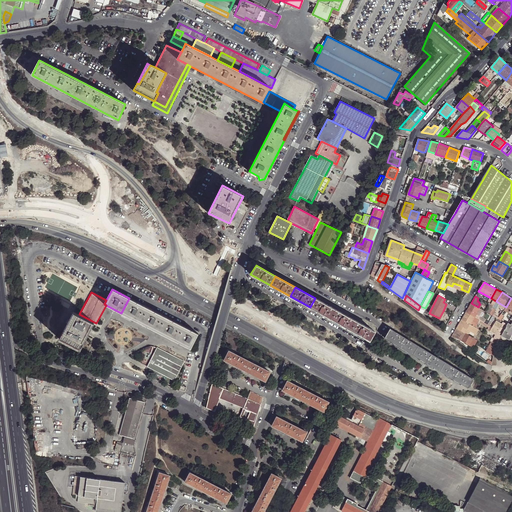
[(139,322),(146,307),(129,298),(121,313),(139,322)]
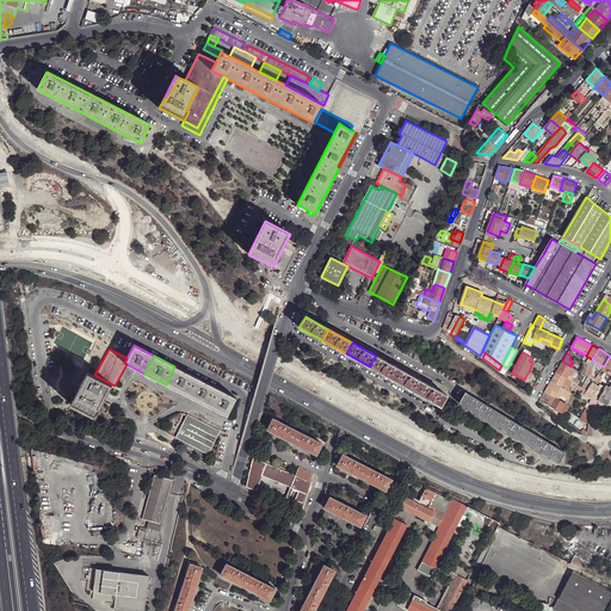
[(393,380),(400,369),(376,356),(370,366),(393,380)]
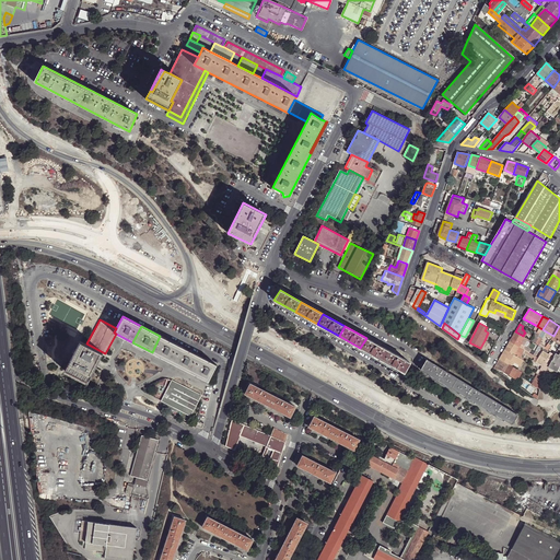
[(546,331),(543,329),(539,336),(535,343),(538,346),(545,334),(546,331)]
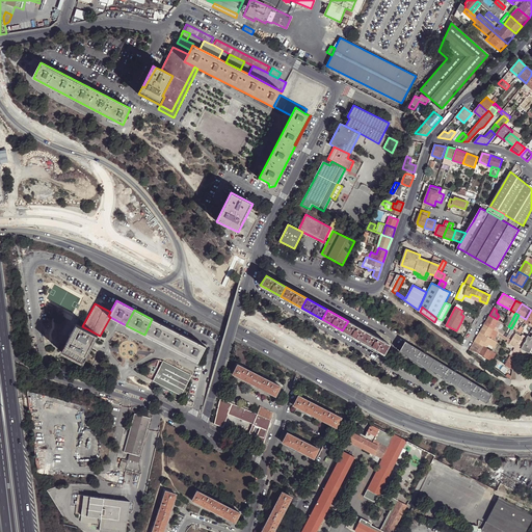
[(497,319),(489,315),(484,324),(494,329),(496,326),(499,320),(497,319)]
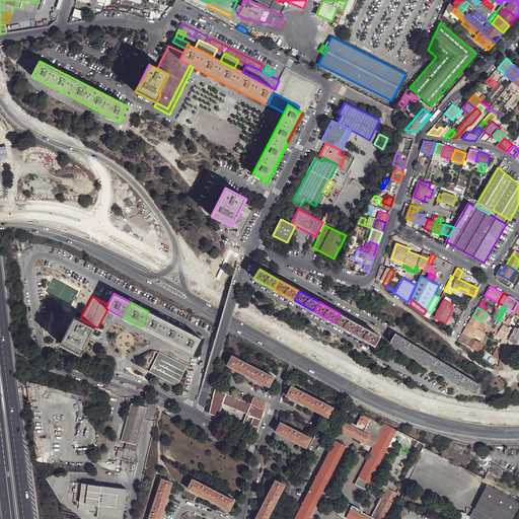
[(496,318),(500,311),(498,309),(497,309),(496,309),(492,315),(496,318)]
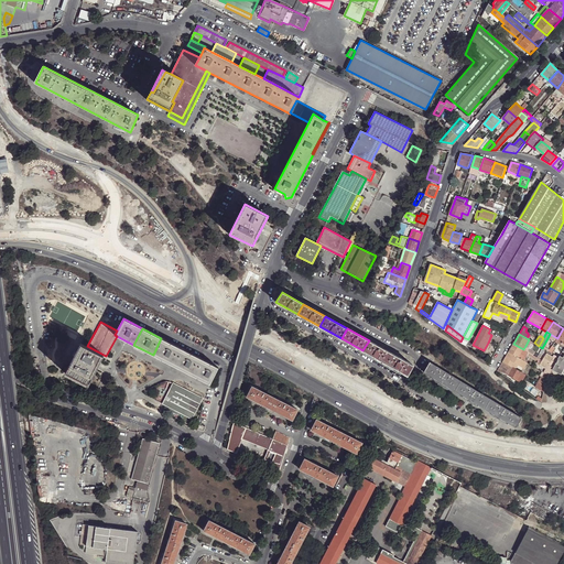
[(88,384),(104,355),(87,346),(73,338),(64,355),(65,356),(64,359),(71,362),(65,372),(88,384)]
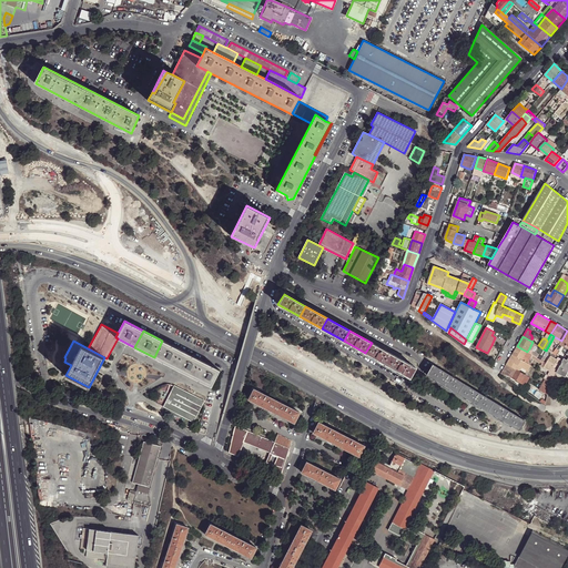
[(173,366),(181,350),(162,341),(154,357),(173,366)]
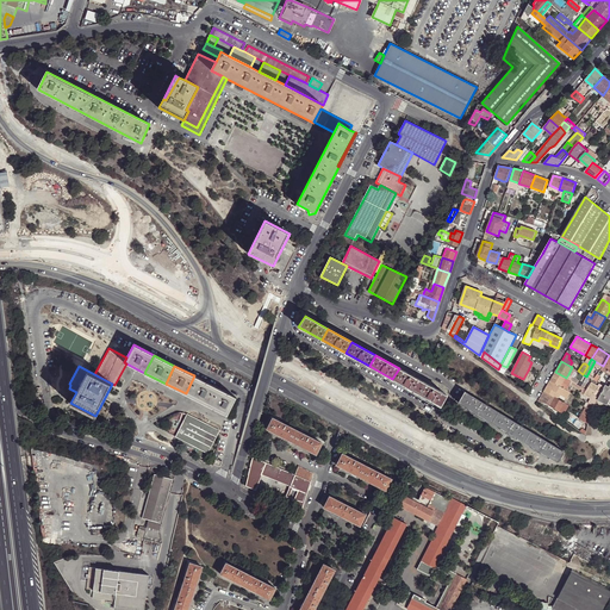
[(416,392),(422,381),(399,368),(392,379),(416,392)]
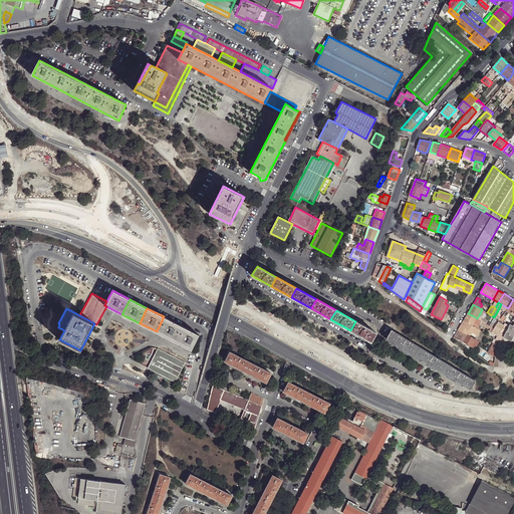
[(477,318),(468,313),(464,320),(477,328),(481,323),(491,328),(489,331),(492,332),(493,330),(494,328),(492,327),(481,321),(477,318)]
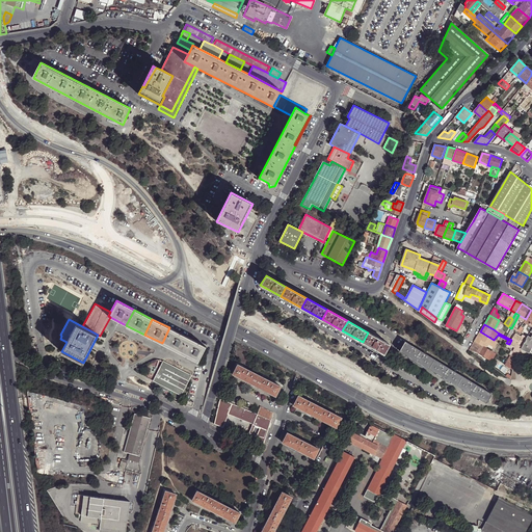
[(180,352),(188,337),(169,327),(162,343),(180,352)]
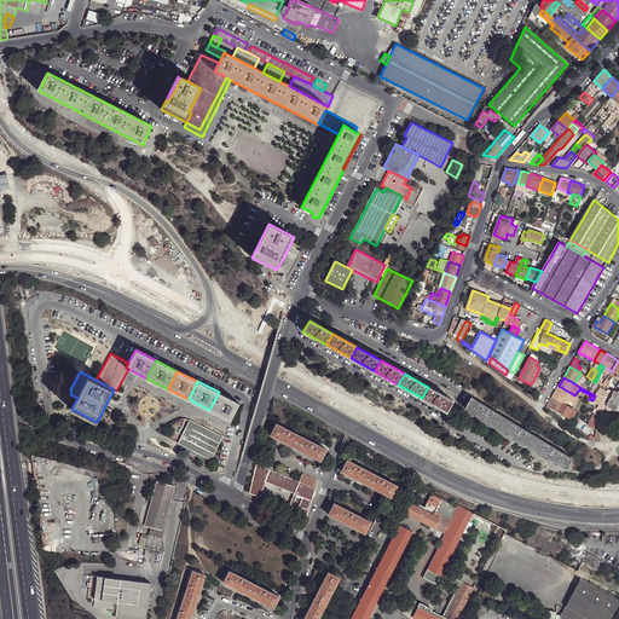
[(599,383),(596,382),(591,389),(580,385),(579,387),(593,394),(599,383)]
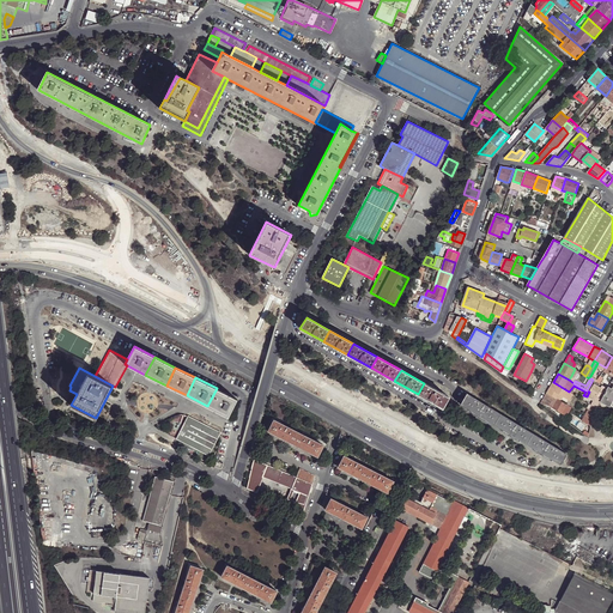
[(566,398),(569,392),(553,382),(550,388),(563,395),(566,398)]
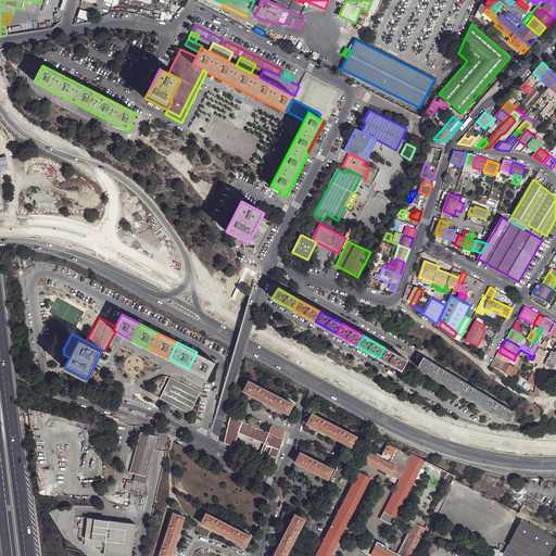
[(384,348),(379,357),(401,369),(406,359),(384,348)]
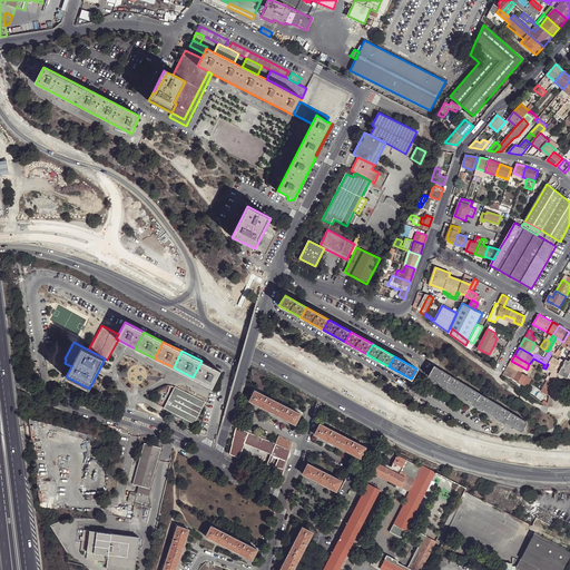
[(553,370),(557,364),(559,361),(556,360),(552,357),(548,364),(547,366),(553,370)]
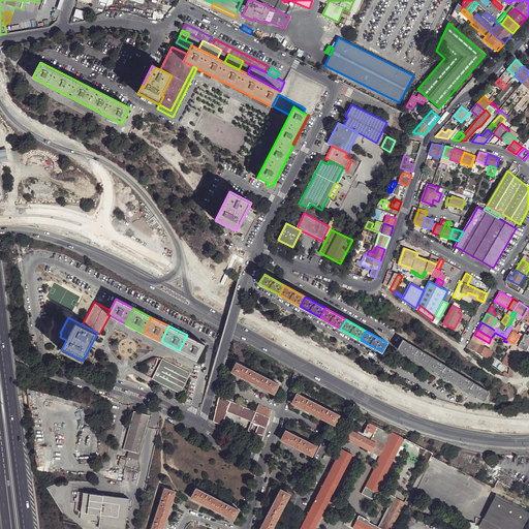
[(519,347),(526,351),(528,344),(528,333),(526,332),(525,335),(519,345),(519,347)]
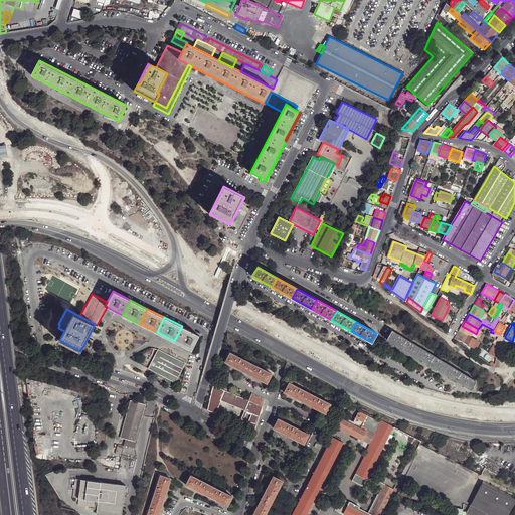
[(500,334),(505,336),(511,326),(506,324),(505,326),(503,329),(500,334)]
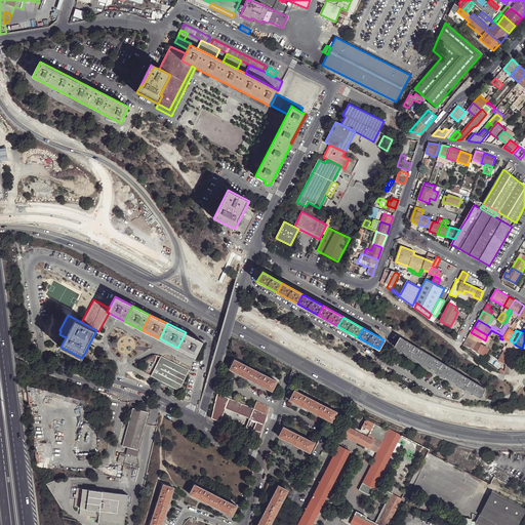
[(186,332),(177,348),(195,357),(203,341),(186,332)]
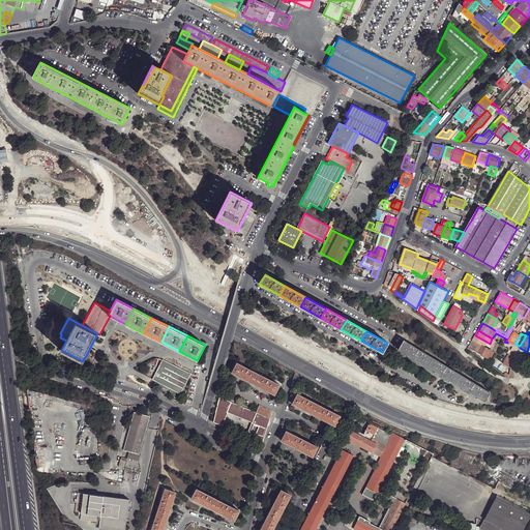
[(487,342),(475,335),(473,340),(483,347),(487,342)]
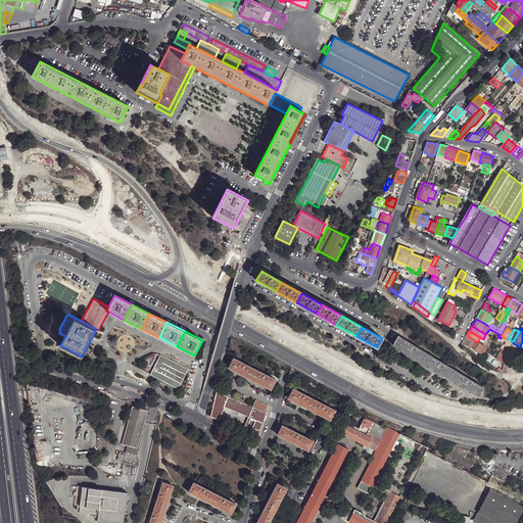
[(421,362),(426,352),(398,335),(392,344),(421,362)]
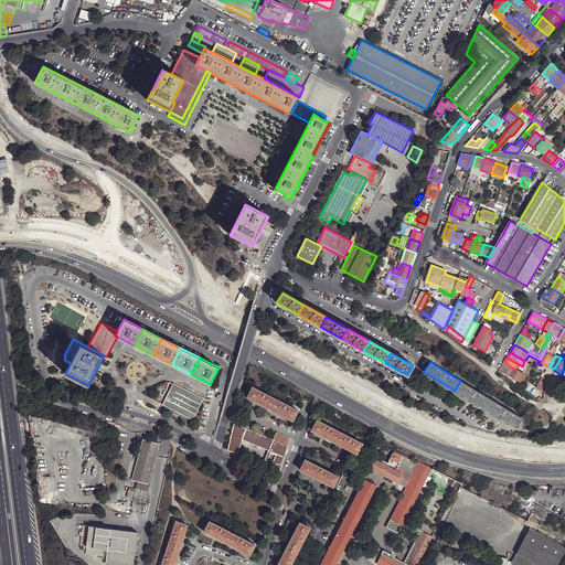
[(526,376),(515,370),(504,362),(499,371),(503,373),(522,384),(526,376)]
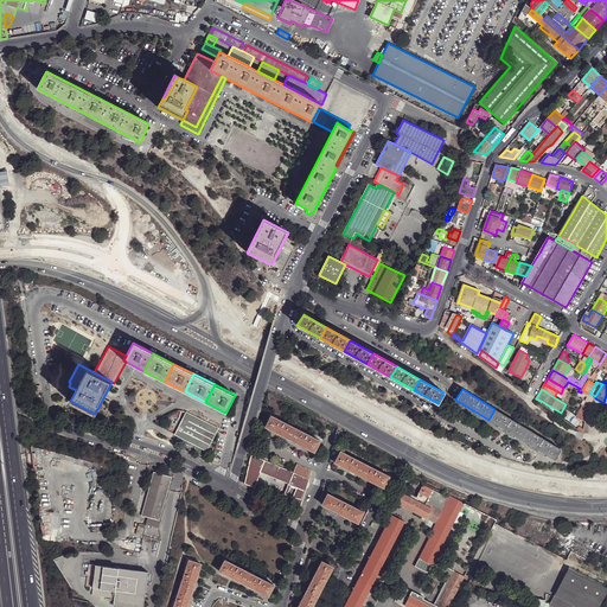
[(594,398),(595,398),(595,396),(589,394),(587,397),(585,401),(586,401),(590,404),(594,398)]
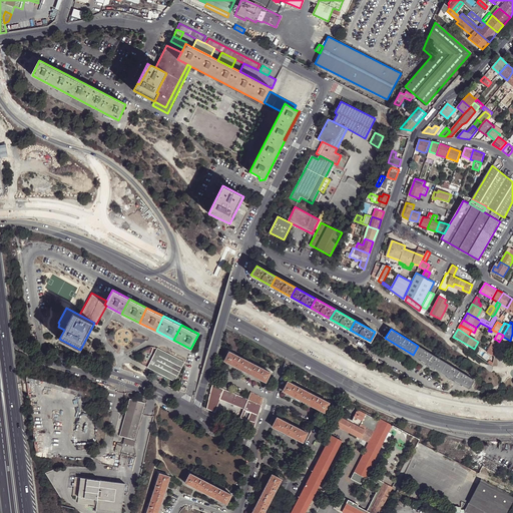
[(495,351),(499,342),(495,339),(493,343),(492,342),(489,348),(495,351)]
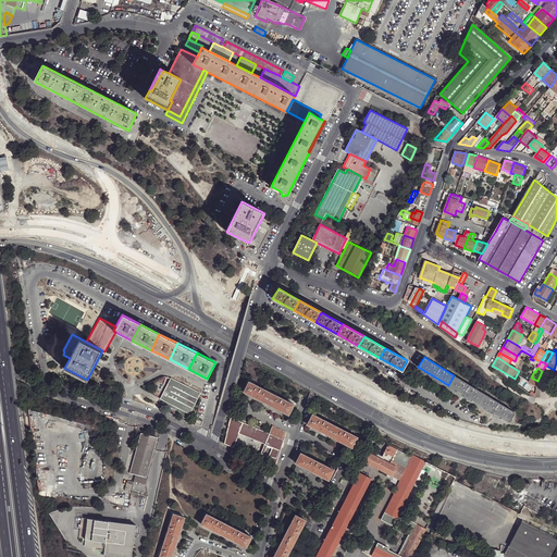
[(479,404),(484,394),(457,378),(454,375),(448,385),(479,404)]
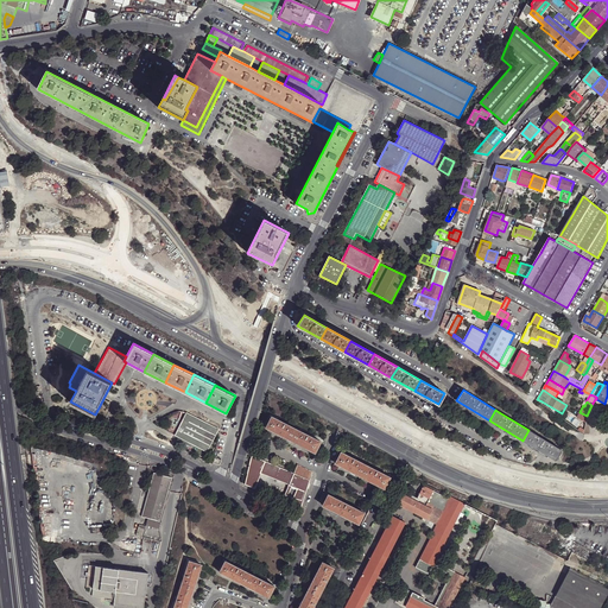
[(187,412),(175,435),(181,438),(179,441),(191,447),(192,444),(208,451),(220,429),(187,412)]
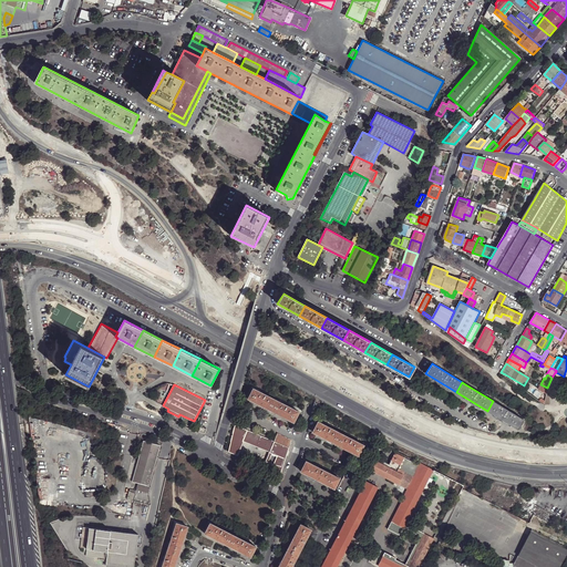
[(546,394),(547,388),(540,384),(539,387),(538,389),(546,394)]
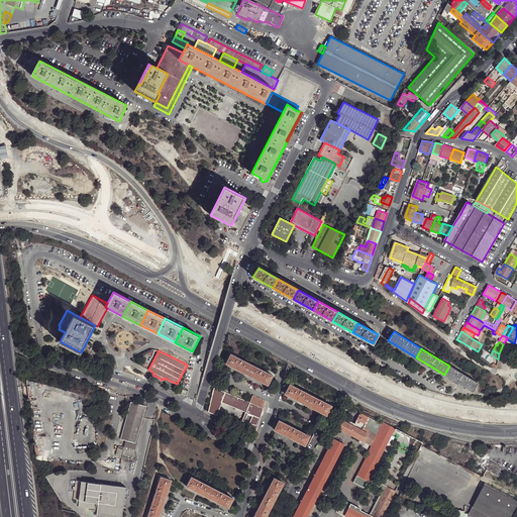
[(246,374),(251,365),(230,353),(226,363),(246,374)]
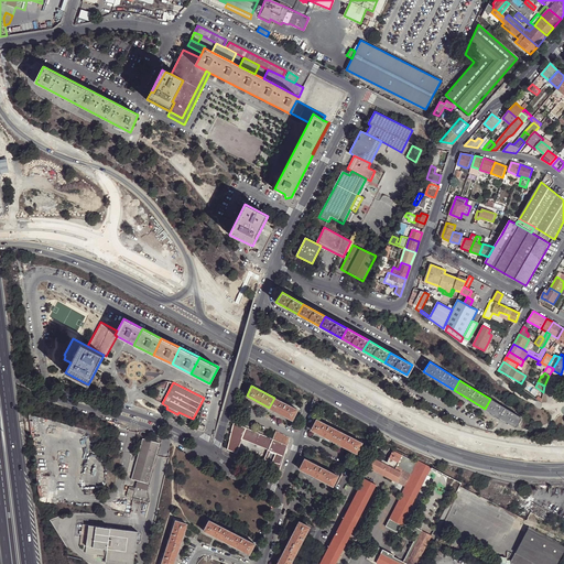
[(274,398),(269,408),(292,419),(296,409),(274,398)]
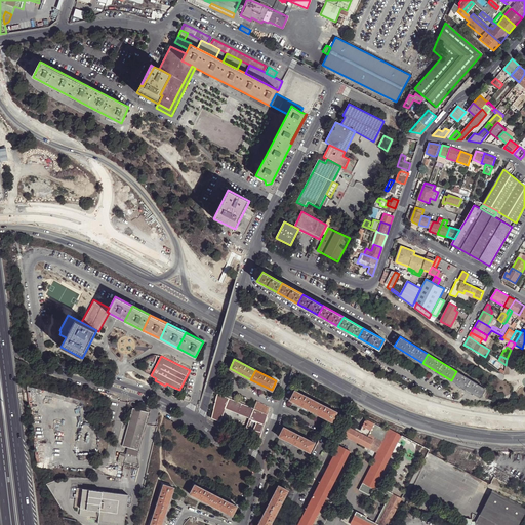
[(456,371),(451,380),(479,397),(485,388),(456,371)]
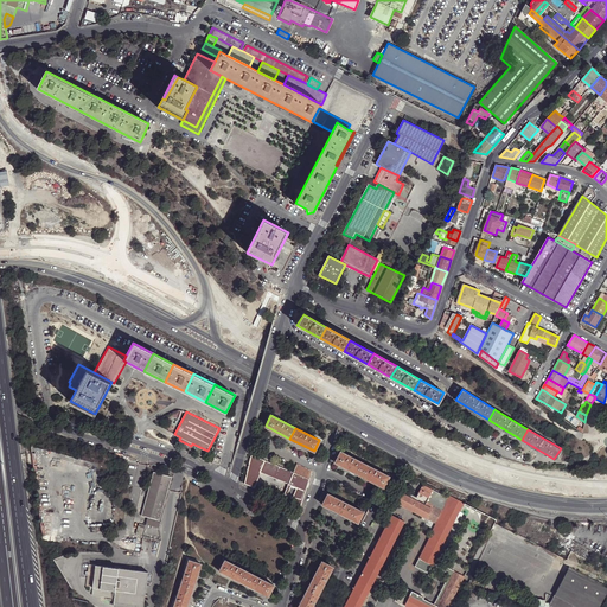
[(359,474),(364,464),(340,451),(334,461),(359,474)]
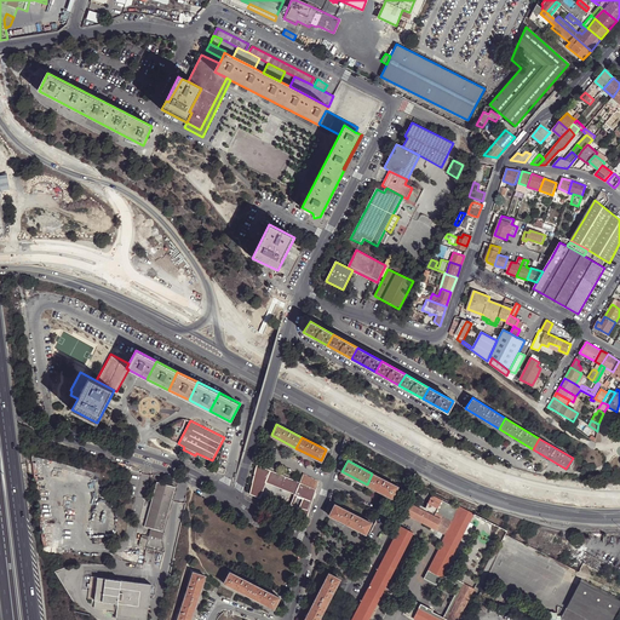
[(300,499),(310,503),(315,489),(316,489),(317,481),(303,474),(299,482),(257,464),(250,493),(259,498),(265,482),(294,493),(293,495),(297,497),(300,499)]
